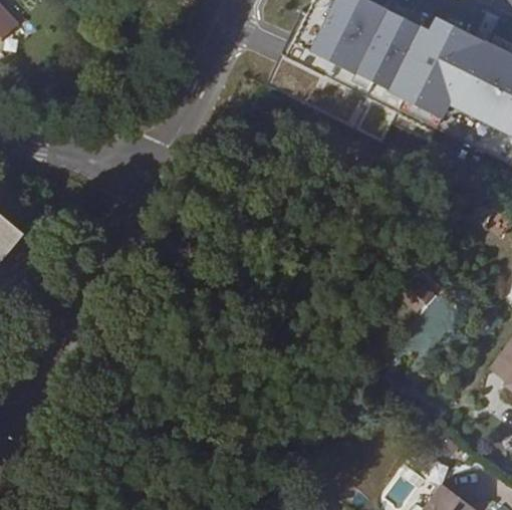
[(428,28),(370,0),(310,0),(290,41),(353,73),(354,71),(387,87),(385,89),(440,116),(445,103),(511,137),(511,54),(434,15),(428,28)]
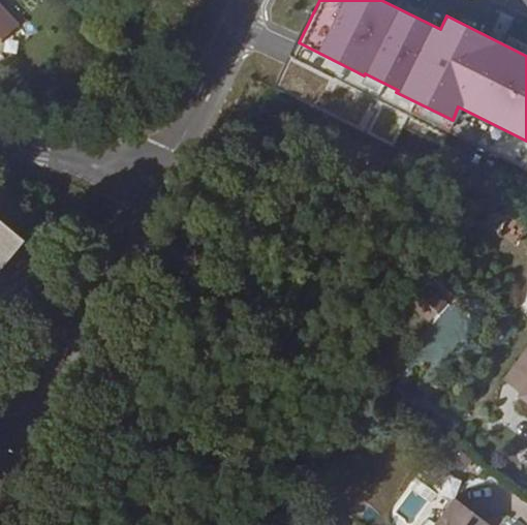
[(0,44),(18,29),(0,9),(0,44)]
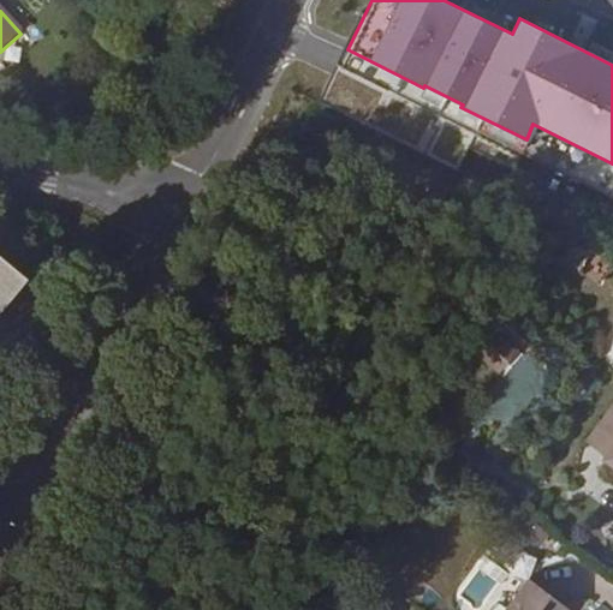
[(102,36),(114,51),(124,42),(113,29),(102,36)]
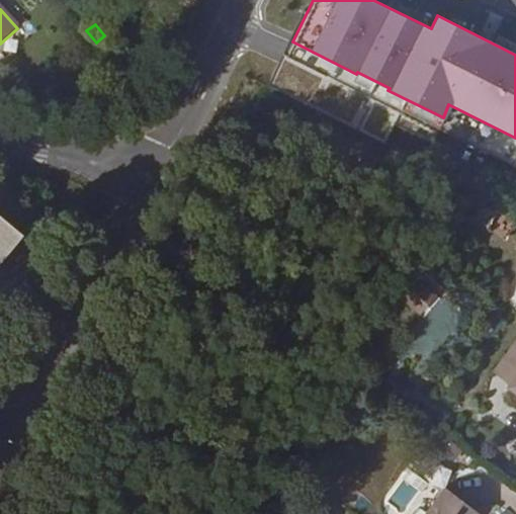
[(0,266),(22,240),(0,222),(0,266)]
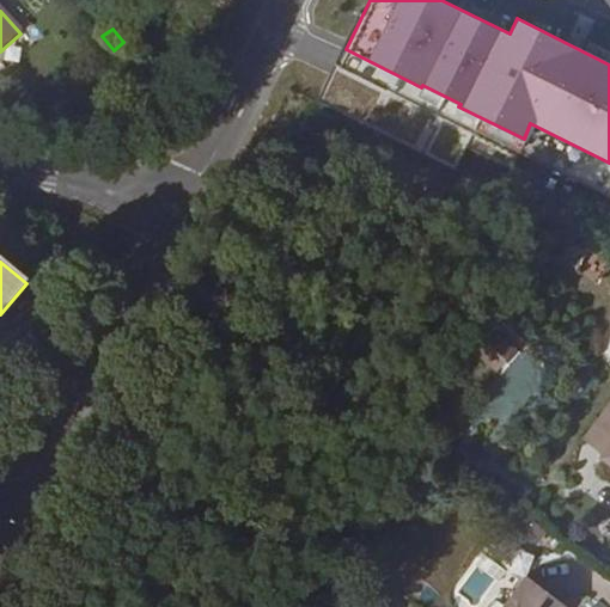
[(494,336),(474,360),(493,376),(513,353),(494,336)]
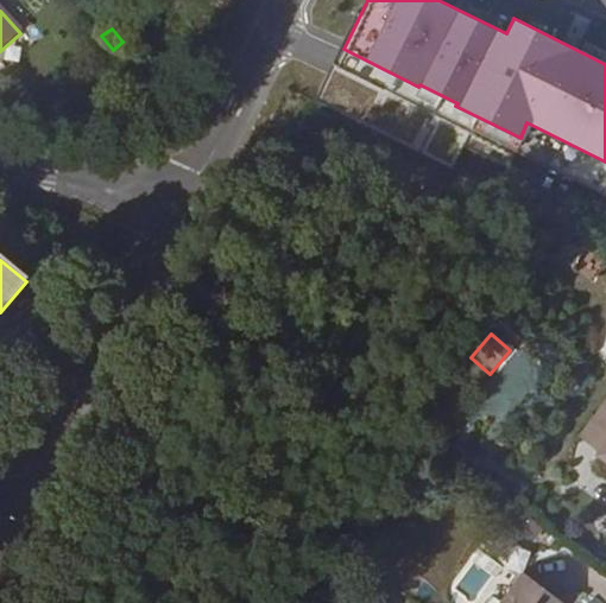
[(605,402),(578,440),(597,455),(593,459),(605,468),(605,402)]
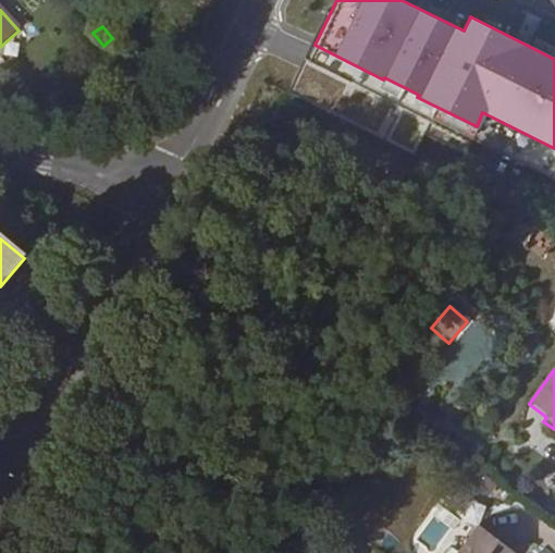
[(478,481),(473,487),(496,504),(501,498),(478,481)]
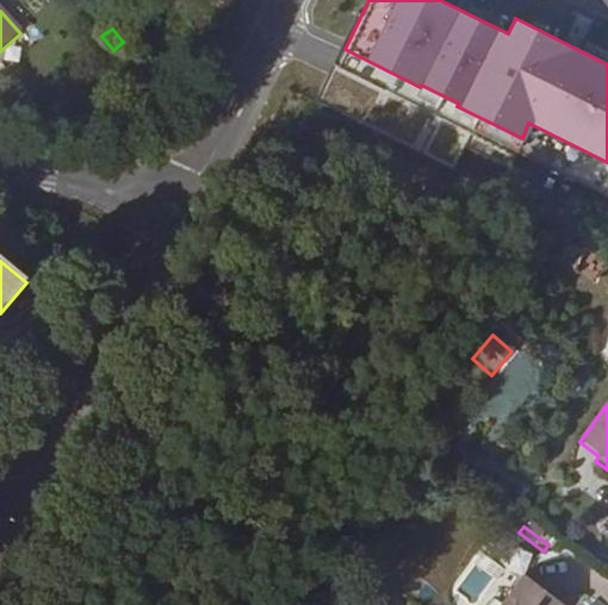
[(556,604),(522,580),(502,604),(556,604)]
